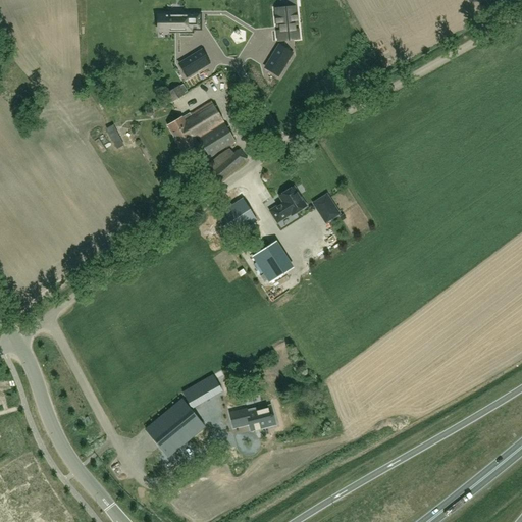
[(298,23),(297,12),(295,12),(295,11),(292,11),(292,13),(288,13),(286,8),(281,8),(276,9),(278,28),(281,27),(281,31),(278,31),(279,41),(298,39),(297,29),(294,30),(293,25),(297,25),(296,23),(298,23)]
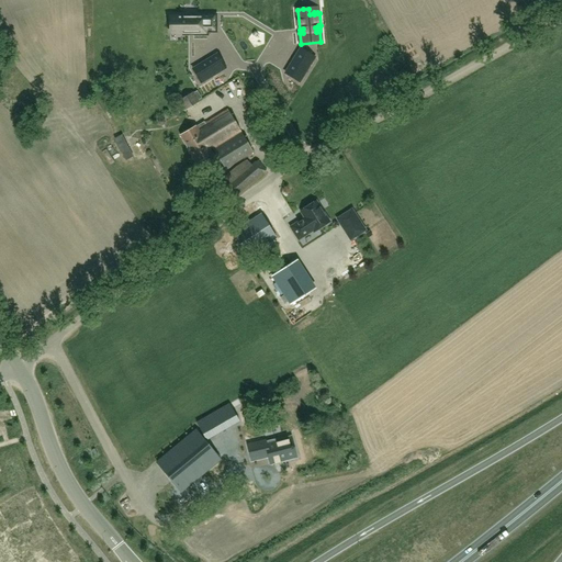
[(170,33),(182,33),(182,35),(189,35),(189,33),(194,33),(194,35),(208,35),(208,32),(216,32),(216,15),(195,15),(195,17),(183,17),(183,15),(170,15),(170,29),(170,33)]
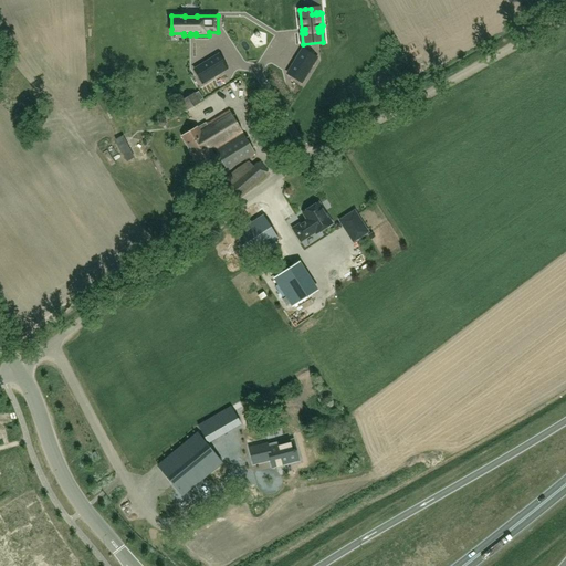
[(295,61),(287,74),(302,82),(317,58),(311,54),(303,49),(295,61)]
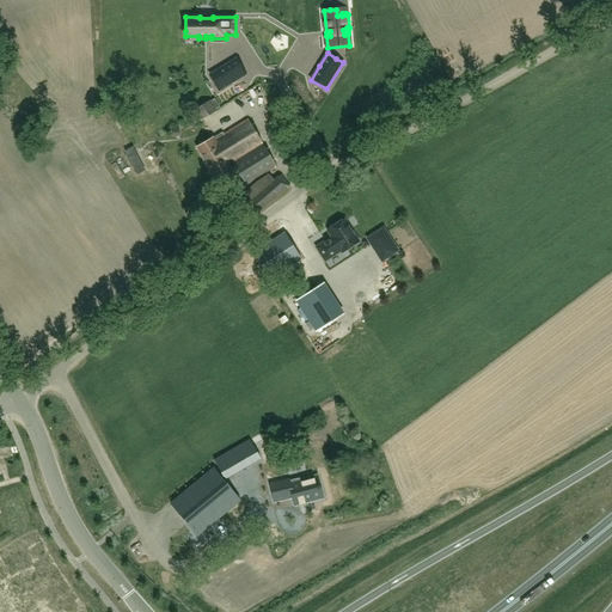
[(225,66),(210,75),(219,90),(233,81),(245,74),(237,59),(225,66)]
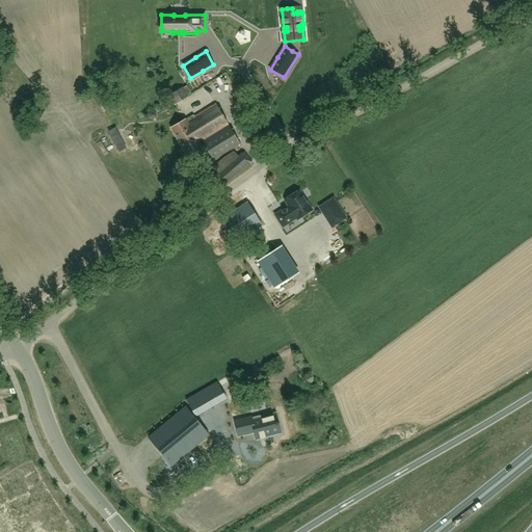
[(176,104),(188,96),(184,87),(169,96),(176,104)]
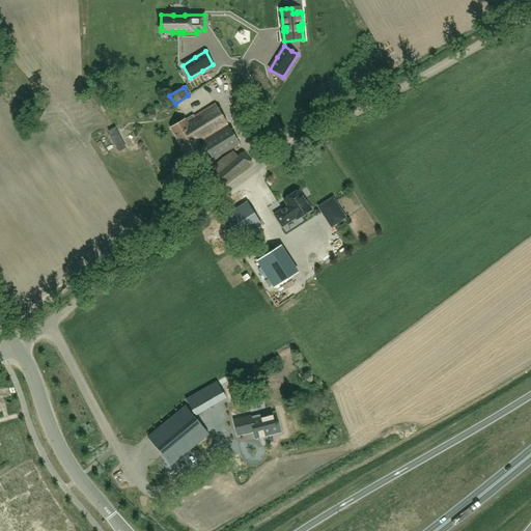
[(163,111),(169,109),(165,101),(160,103),(163,111)]
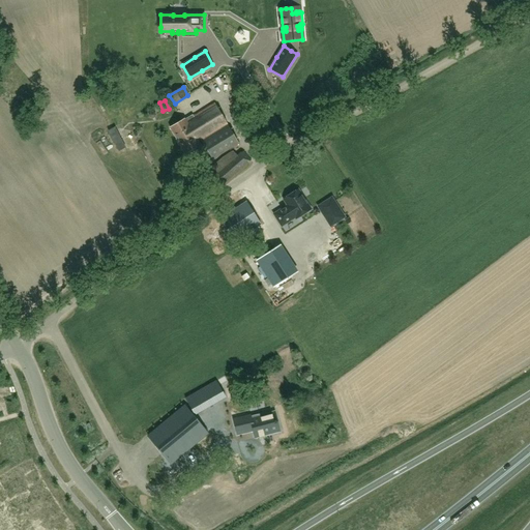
[(211,157),(238,141),(215,104),(194,116),(194,115),(185,119),(171,127),(185,154),(200,145),(199,142),(202,141),(211,157)]
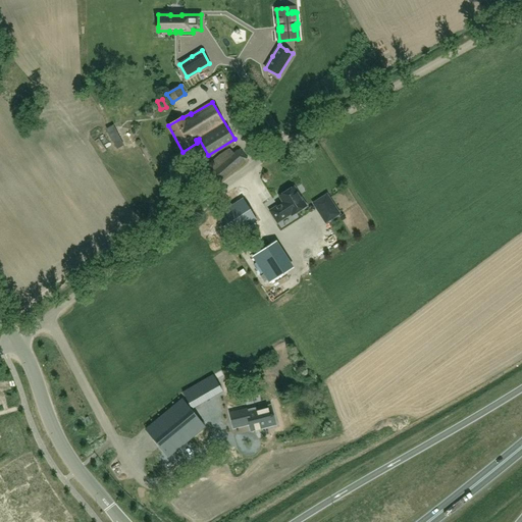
[(214,186),(248,158),(240,149),(233,154),(228,148),(202,170),(214,186)]
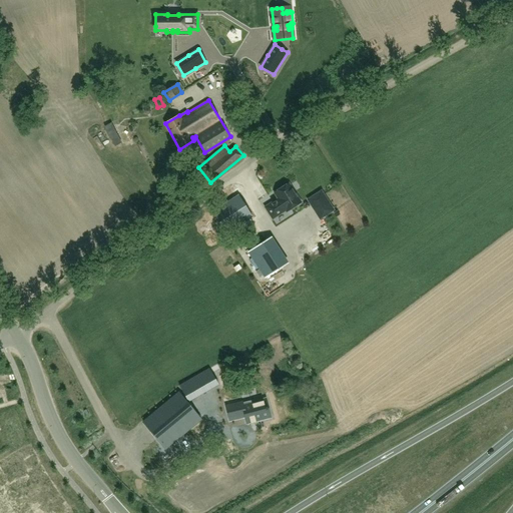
[(276,200),(267,206),(266,207),(269,211),(273,218),(286,210),(287,211),(301,202),(289,184),(275,193),(279,199),(277,201),(276,200)]
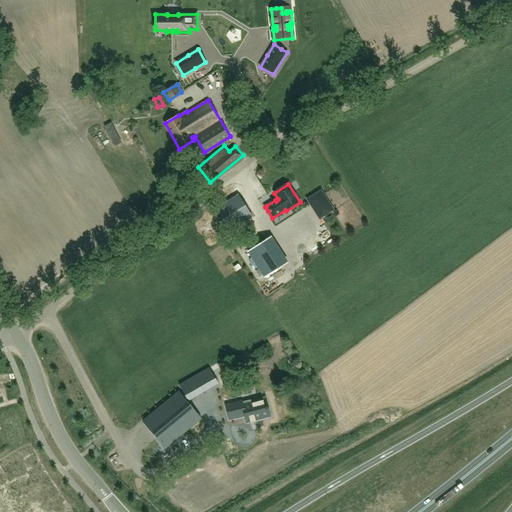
[(320,191),(308,200),(320,218),(332,210),(320,191)]
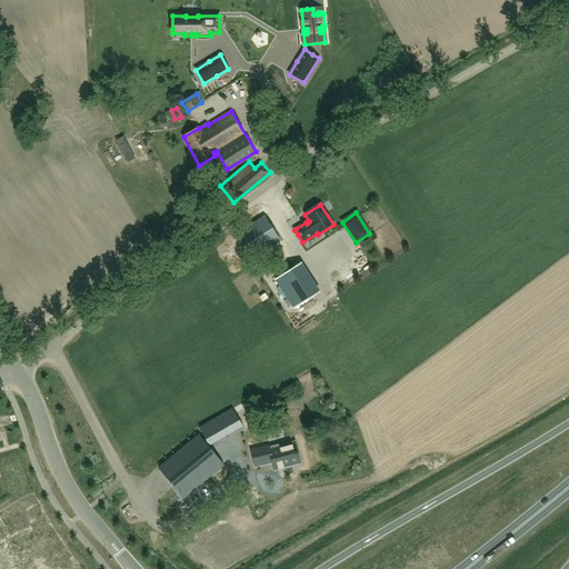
[(279,239),(265,217),(236,235),(250,258),(279,239)]
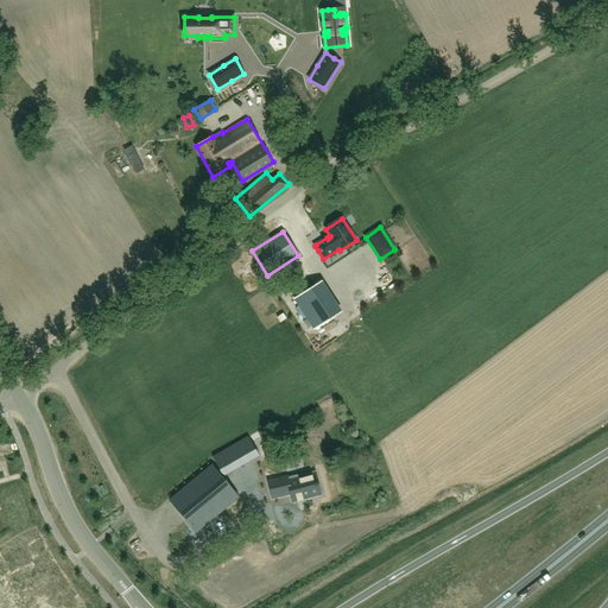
[(316,328),(336,315),(317,285),(297,298),(316,328)]
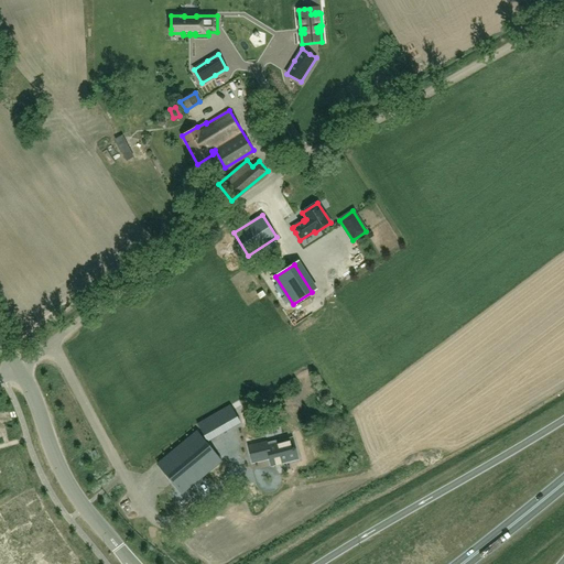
[(208,442),(240,423),(230,404),(197,423),(208,442)]
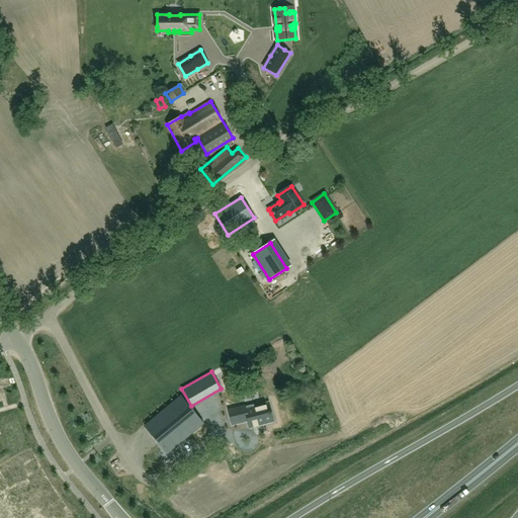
[(167,453),(203,424),(180,396),(144,425),(167,453)]
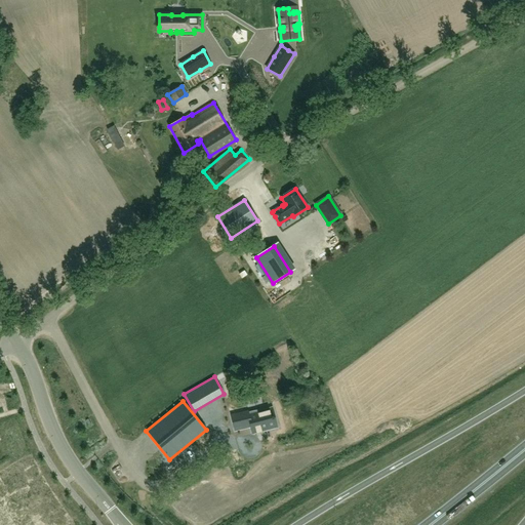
[(253,433),(277,427),(272,409),(265,410),(264,409),(248,412),(248,411),(232,415),(236,430),(251,427),(253,433)]
